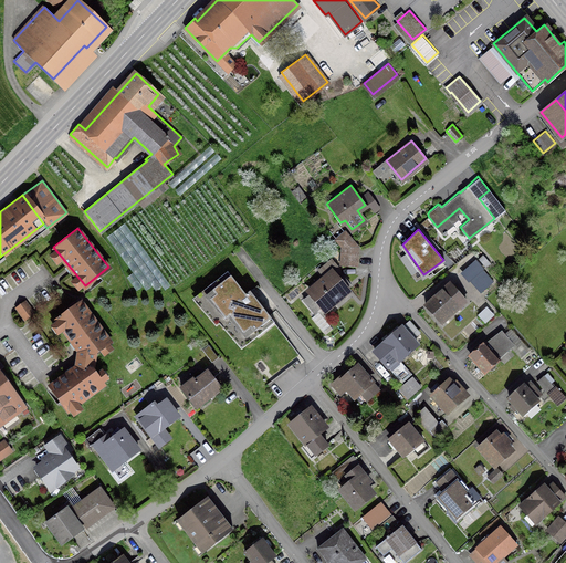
[(342,244),(341,253),(356,254),(357,246),(349,237),(342,244)]
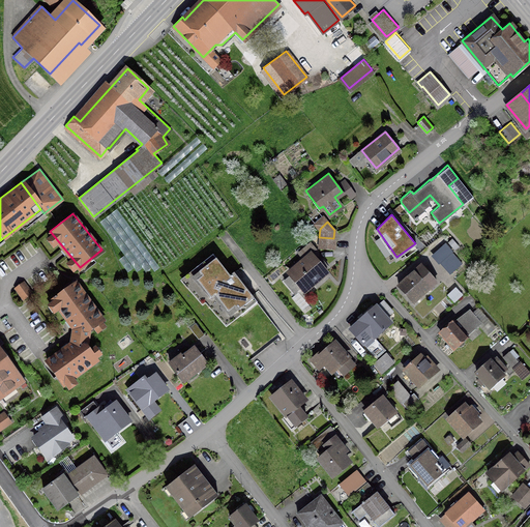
[(319,245),(332,246),(333,238),(319,237),(319,245)]
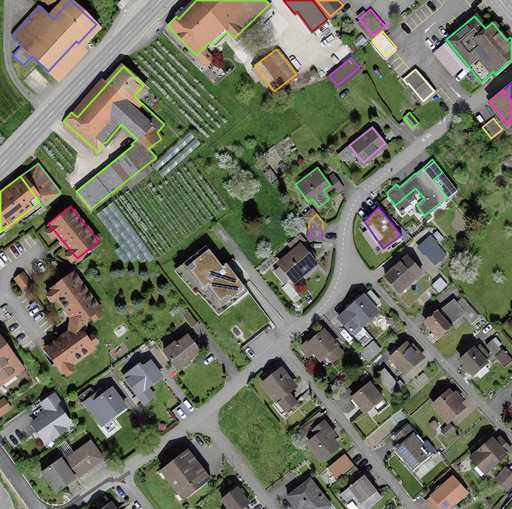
[(302,272),(314,262),(298,244),(304,239),(299,234),(288,243),(293,248),(279,260),(292,277),(300,270),(302,272)]
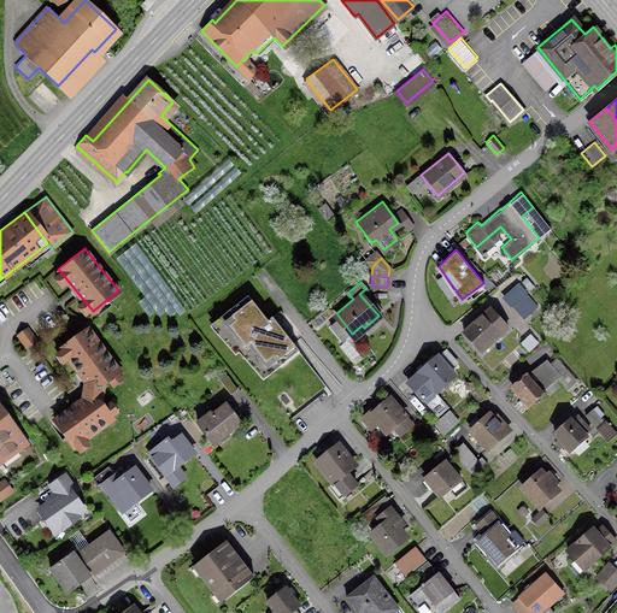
[(517,282),(504,294),(517,310),(523,305),(529,311),(536,305),(517,282)]
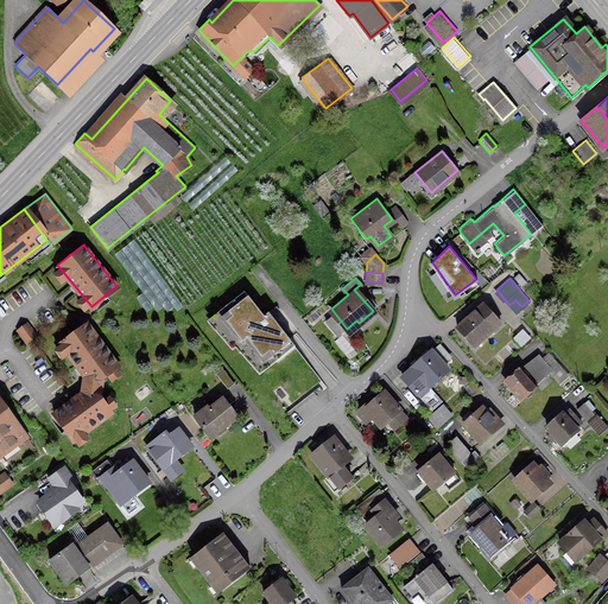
[(264,313),(246,290),(221,309),(241,335),(246,331),(260,350),(268,345),(272,350),(290,338),(270,310),(264,313)]
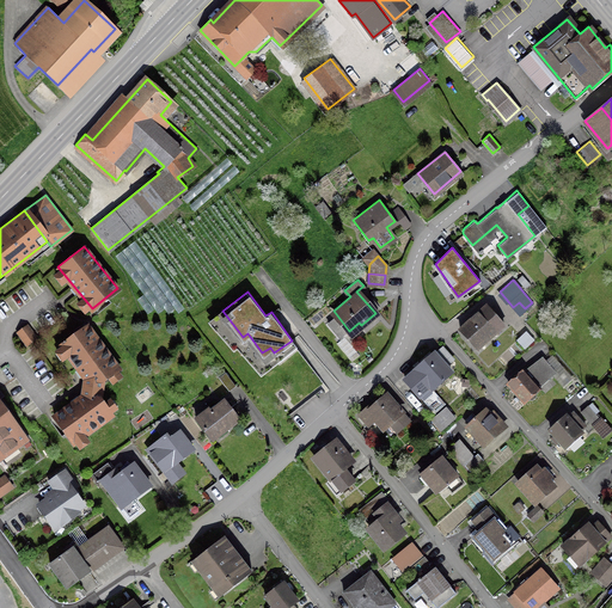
[(495,330),(503,323),(487,305),(479,312),(478,311),(459,327),(476,347),(495,330)]
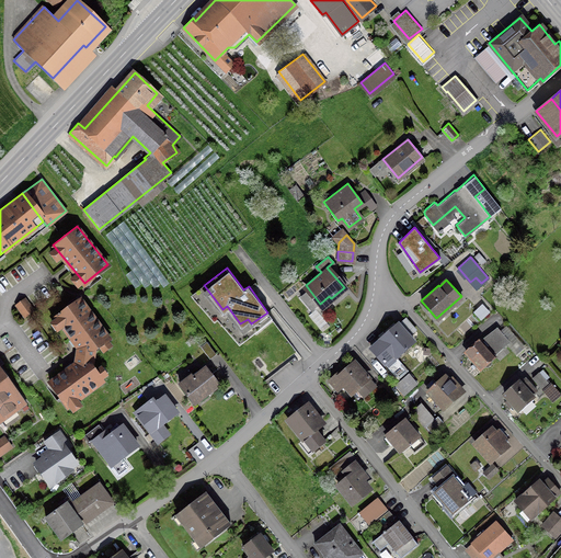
[(23,315),(32,308),(24,297),(15,304),(23,315)]
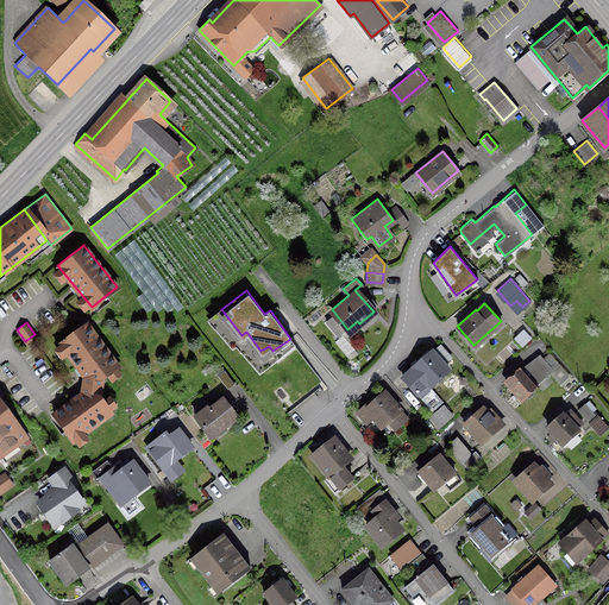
[(60,341),(85,376),(101,378),(118,366),(86,322),(60,341)]
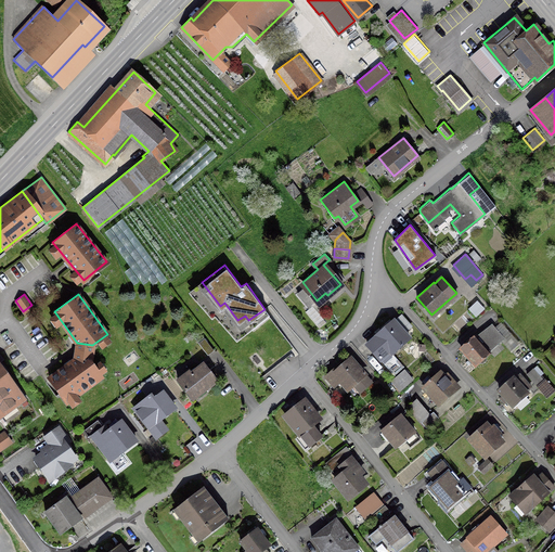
[(410,324),(400,313),(394,319),(375,334),(376,334),(366,343),(379,358),(379,357),(394,373),(402,366),(390,351),(409,336),(403,331),(410,324)]
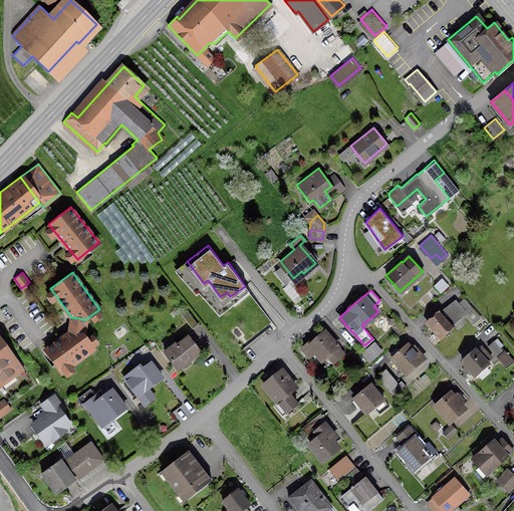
[(465,311),(455,299),(441,312),(438,310),(426,320),(439,334),(465,311)]
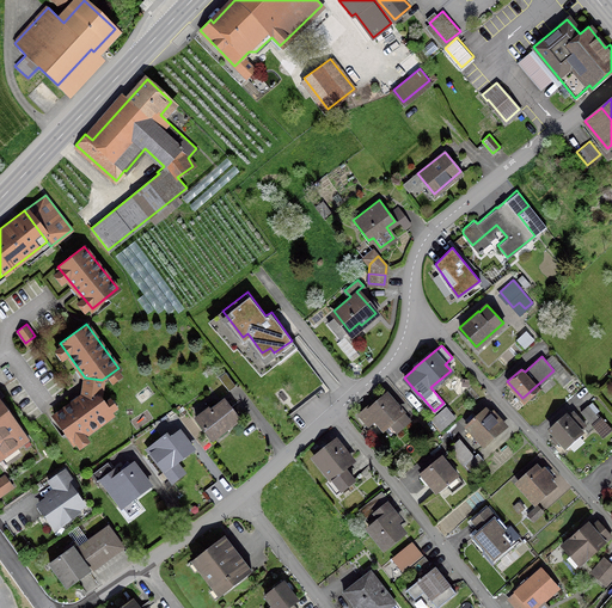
[(228,390),(234,384),(225,370),(218,375),(228,390)]
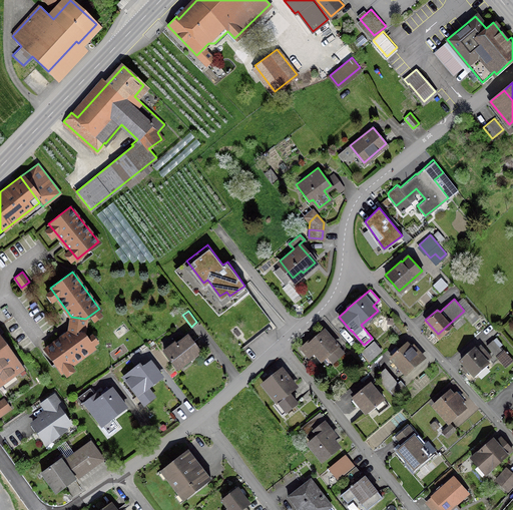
[(83,333),(85,319),(71,317),(69,331),(44,348),(61,371),(93,347),(83,333)]
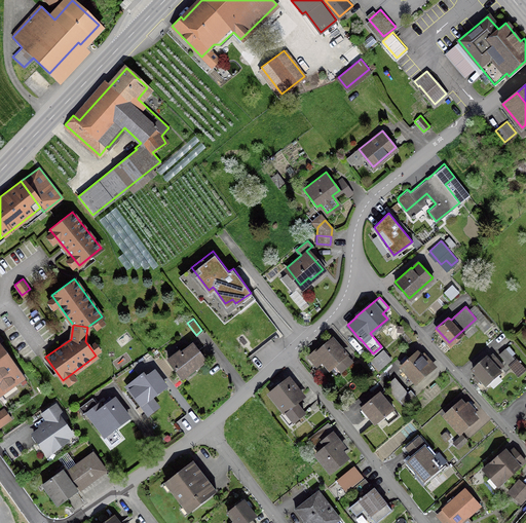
[(340,369),(350,360),(332,338),(315,351),(313,349),(307,355),(316,364),(322,360),(329,367),(334,363),(340,369)]
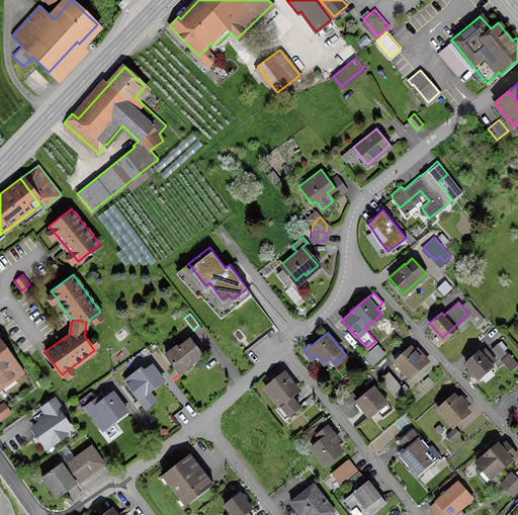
[(0,384),(22,368),(0,338),(0,384)]
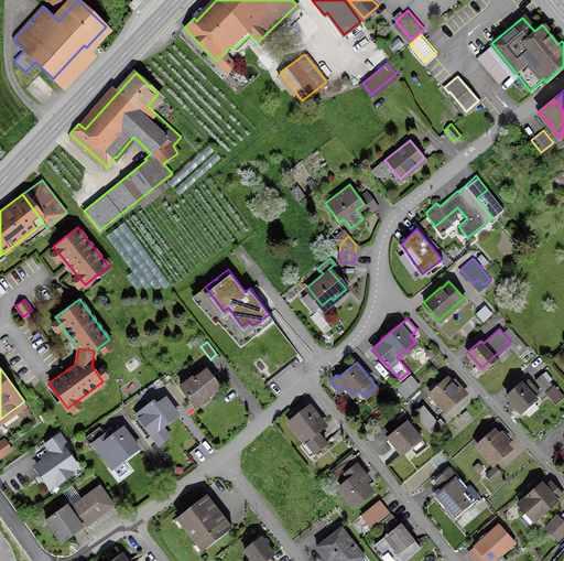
[(194,403),(219,385),(206,368),(194,378),(192,375),(180,385),(194,403)]
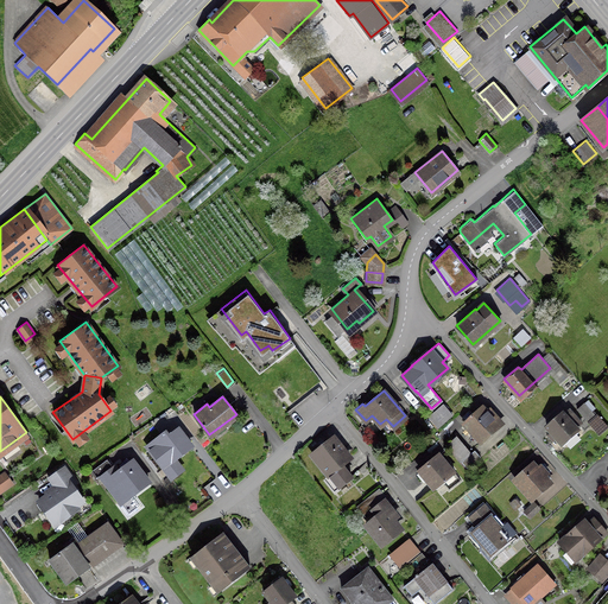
[(596,415),(583,401),(576,407),(589,421),(596,415)]
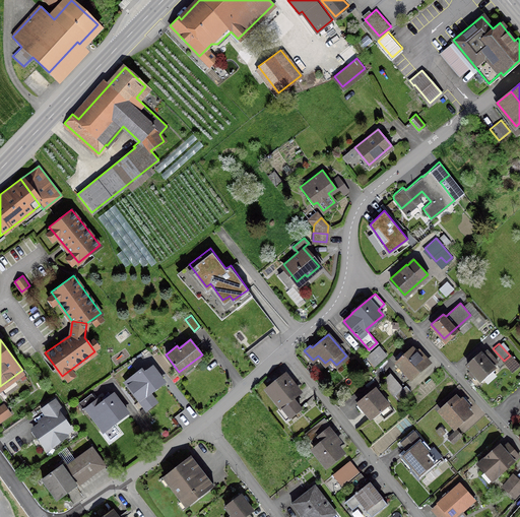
[(366,356),(374,364),(386,353),(378,344),(366,356)]
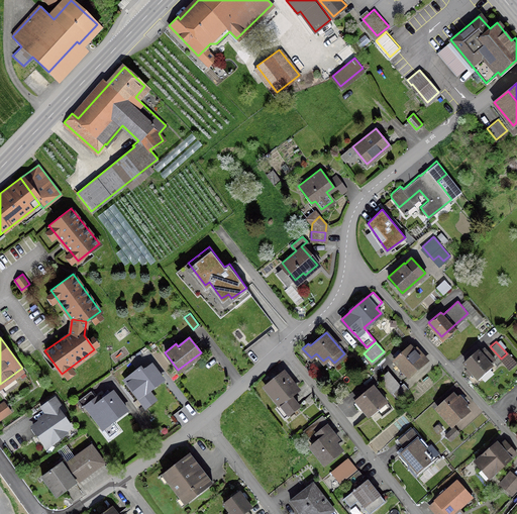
[(408,375),(423,361),(418,355),(421,352),(415,346),(413,348),(409,345),(394,358),(408,375)]
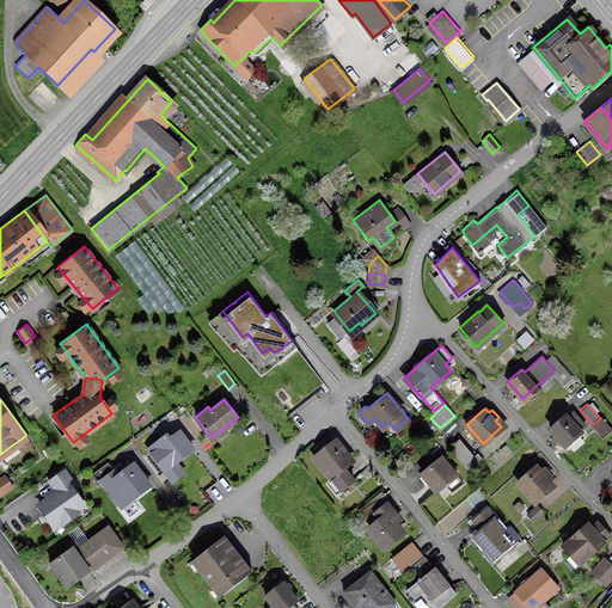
[(585,424),(575,415),(573,411),(567,416),(565,415),(550,429),(552,433),(550,436),(555,441),(564,444),(580,430),(579,429),(585,424)]
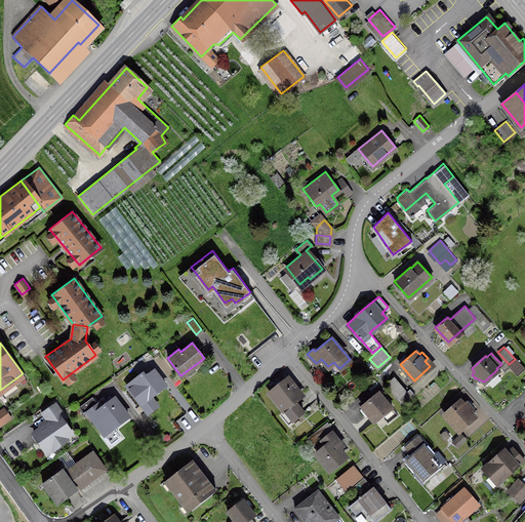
[(140,402),(164,384),(153,369),(149,372),(148,370),(144,373),(145,375),(136,382),(134,378),(127,385),(140,402)]
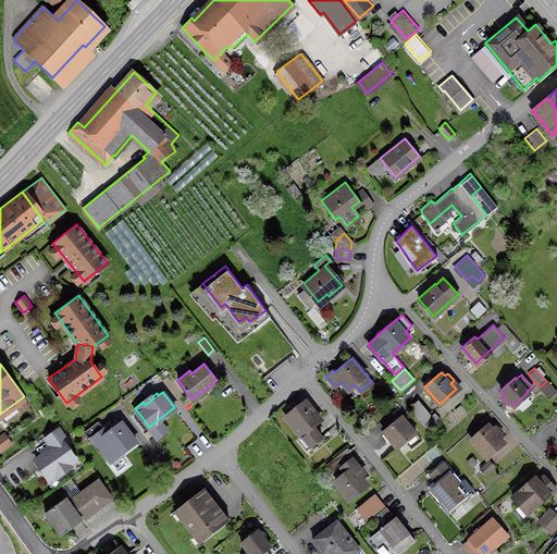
[(295,403),(289,406),(293,409),(285,415),(309,445),(321,435),(312,425),(320,419),(305,399),(297,406),(295,403)]
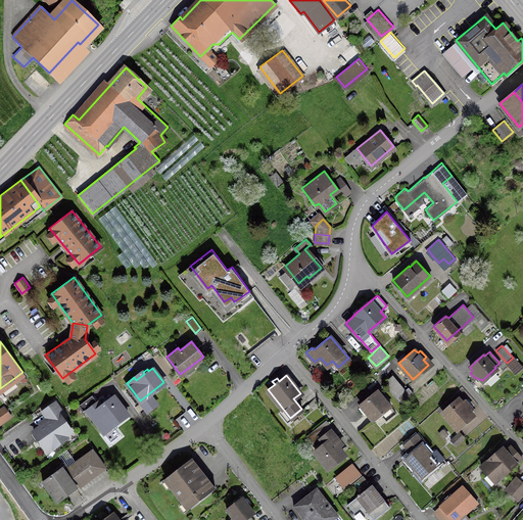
[(395,395),(402,388),(391,375),(384,382),(395,395)]
